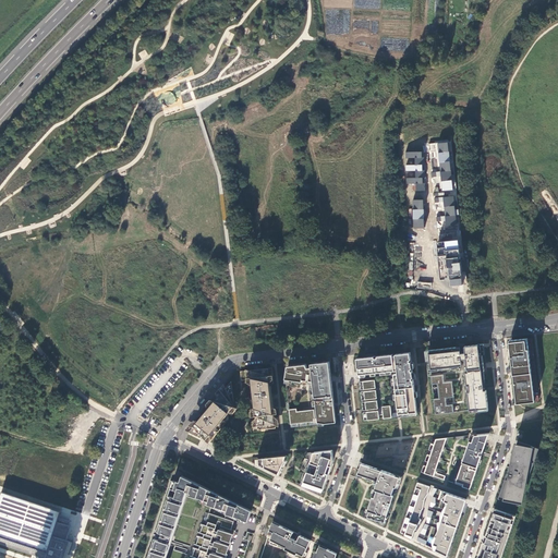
[(448,143),(437,144),(438,153),(449,152),(448,143)]
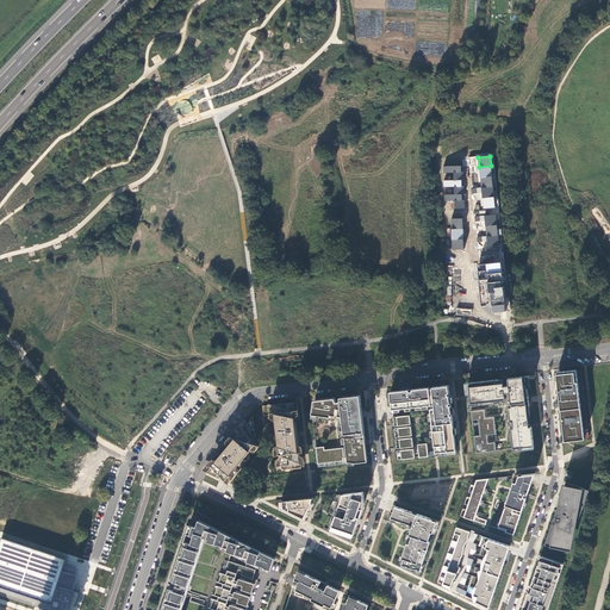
[(454,200),(454,209),(465,209),(465,200),(462,200),(462,194),(461,166),(453,166),(443,167),(443,173),(454,173),(454,180),(443,180),(443,187),(454,187),(454,194),(444,194),(444,201),(454,200)]
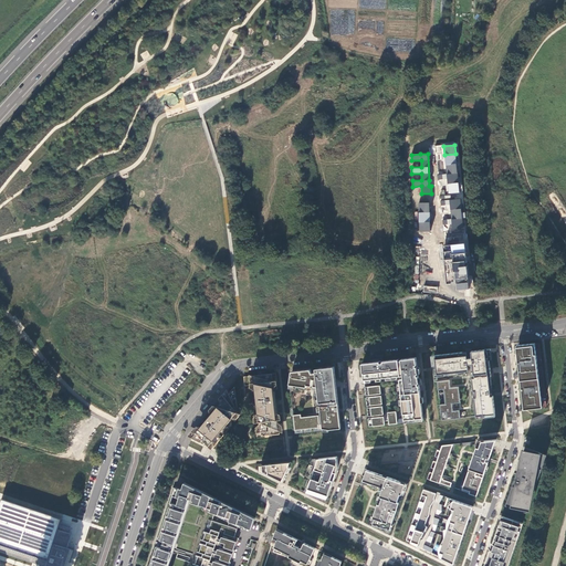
[(456,154),(444,155),(446,165),(457,164),(456,154)]
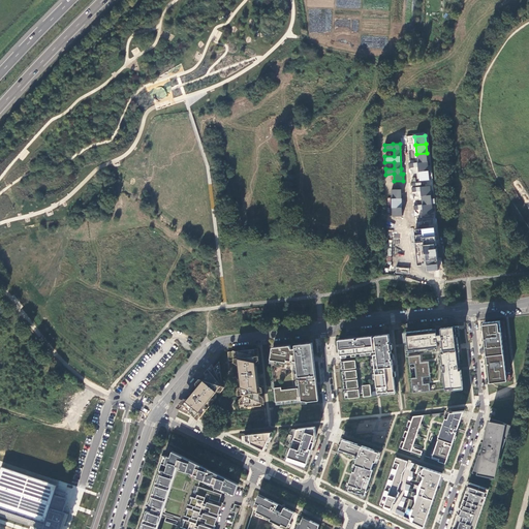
[(427,153),(416,154),(417,163),(427,162),(427,153)]
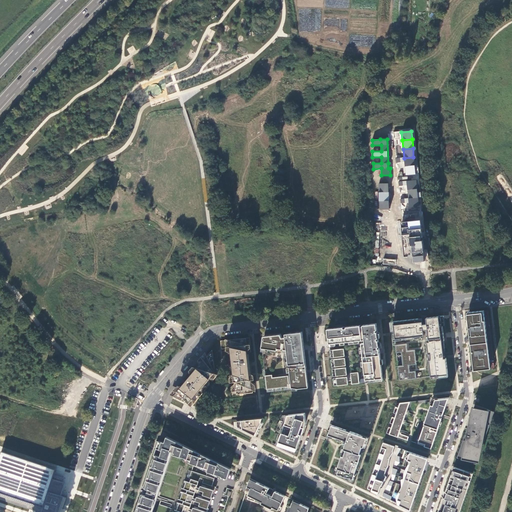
[(413,157),(404,158),(405,166),(414,165),(413,157)]
